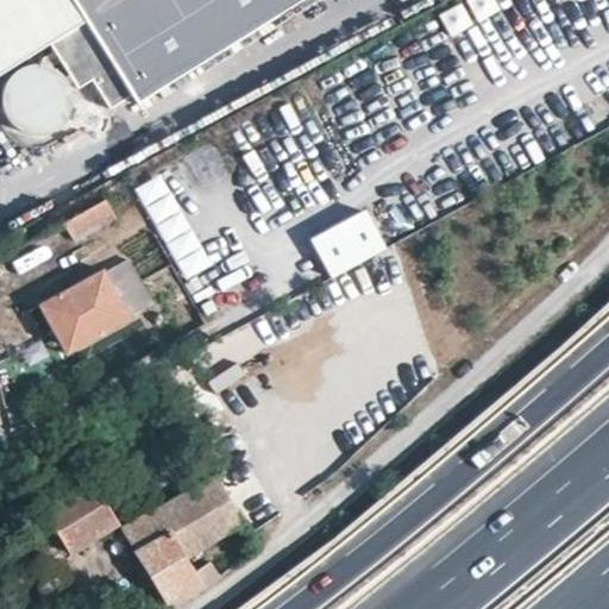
[(0,0),(0,75),(52,44),(80,87),(95,77),(112,106),(133,93),(139,102),(305,0),(0,0)]
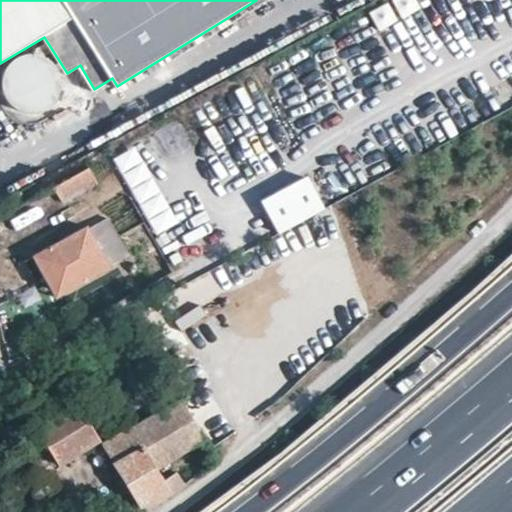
[(0,89),(0,103),(1,107),(4,112),(7,117),(11,120),(16,123),(22,125),(27,126),(33,126),(39,125),(44,122),(49,119),(53,115),(56,110),(58,105),(59,99),(59,94),(58,88),(56,83),(53,78),(49,74),(44,70),(39,68),(34,67),(28,66),(22,67),(17,69),(12,72),(8,75),(4,80),(1,85),(0,89)]
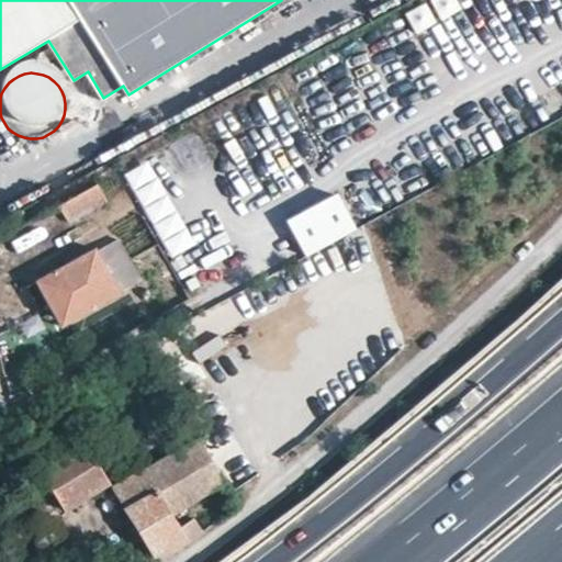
[(148,161),(125,175),(172,257),(194,244),(148,161)]
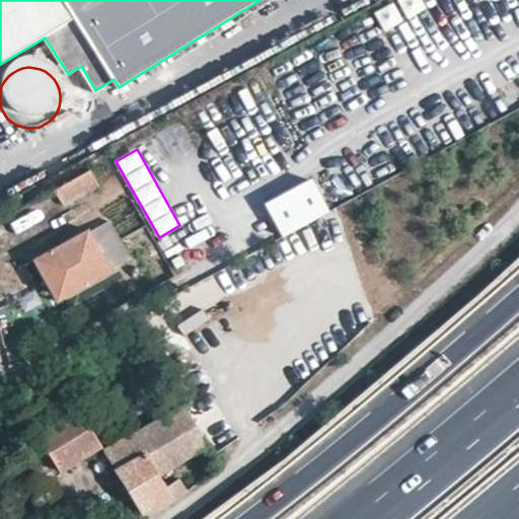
[(97,189),(88,173),(54,193),(62,209),(97,189)]
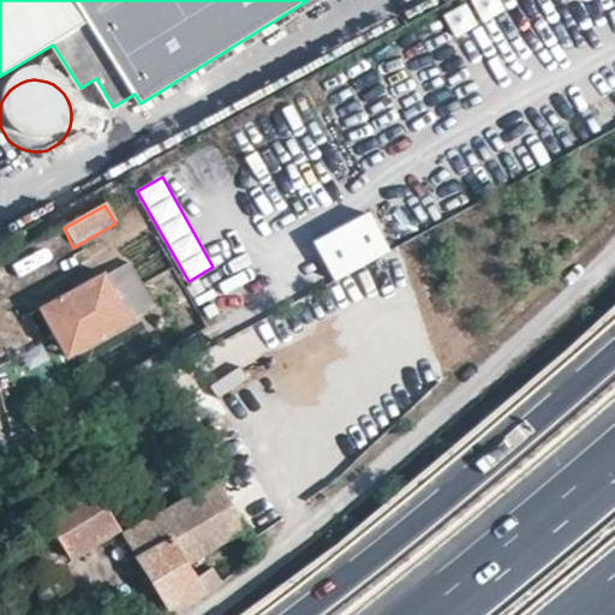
[(336,281),(390,254),(371,215),(316,244),(336,281)]
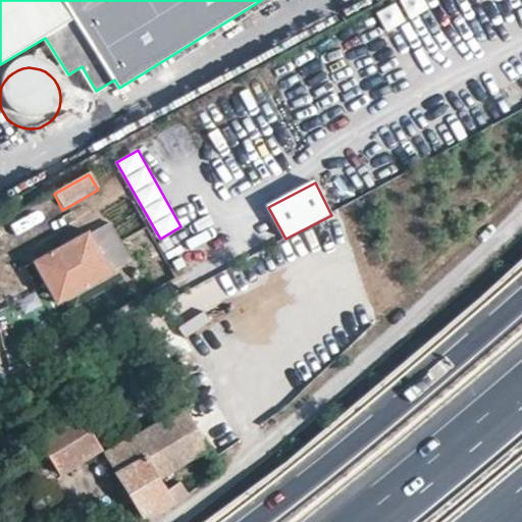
[(53,282),(65,303),(112,277),(110,274),(131,262),(110,224),(88,236),(87,233),(32,264),(44,288),(53,282)]
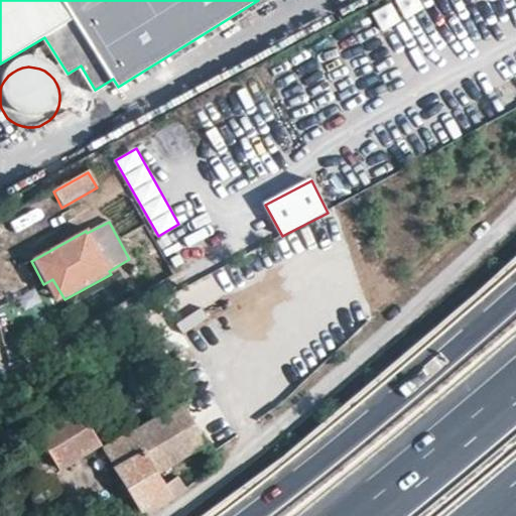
[(52,279),(43,284),(53,304),(65,299),(52,279)]
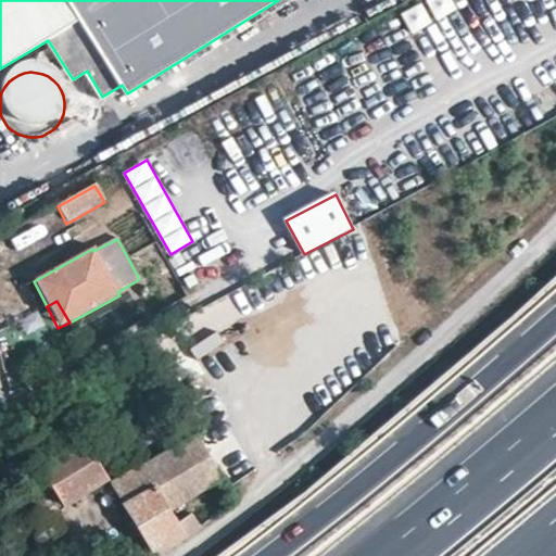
[(196,437),(110,483),(128,514),(152,555),(158,555),(186,535),(172,508),(220,481),(196,437)]
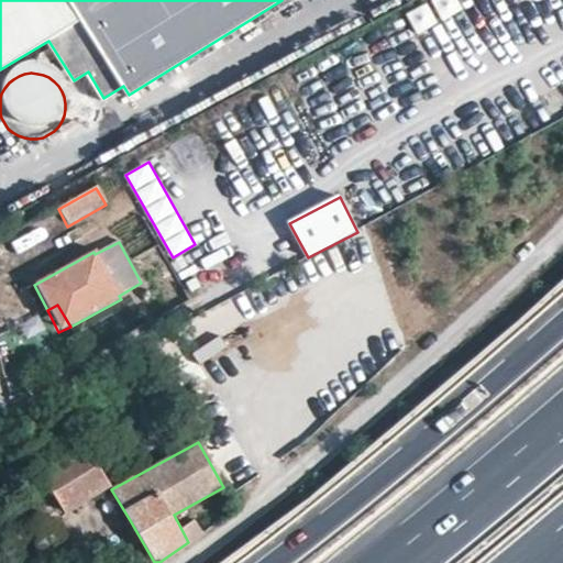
[(86,445),(39,472),(64,516),(111,489),(86,445)]
